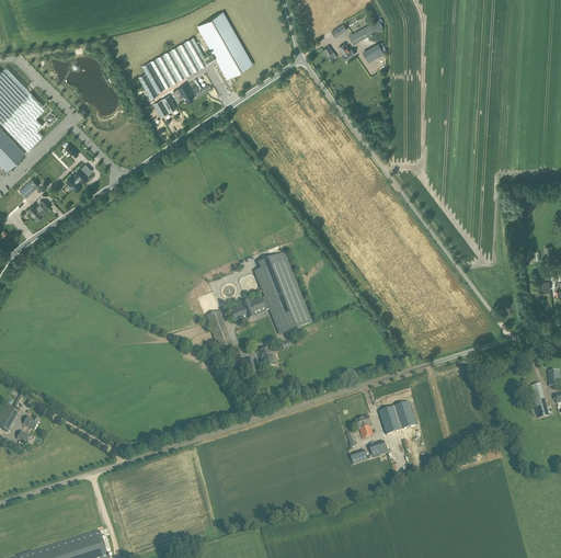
[(379,15),(348,33),(354,42),(384,24),(379,15)]
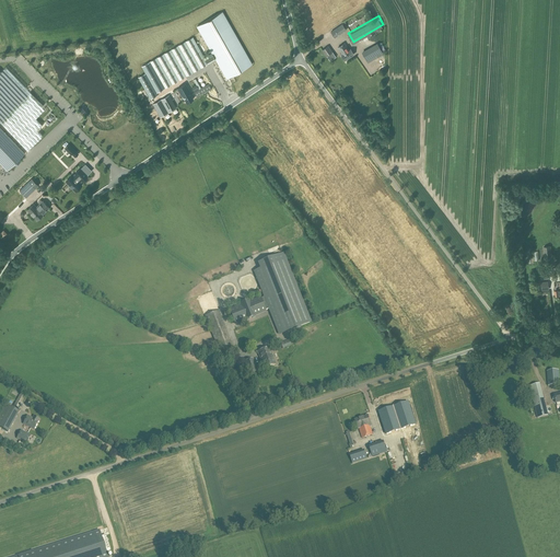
[(331,28),(335,34),(345,28),(346,27),(342,21),(331,28)]
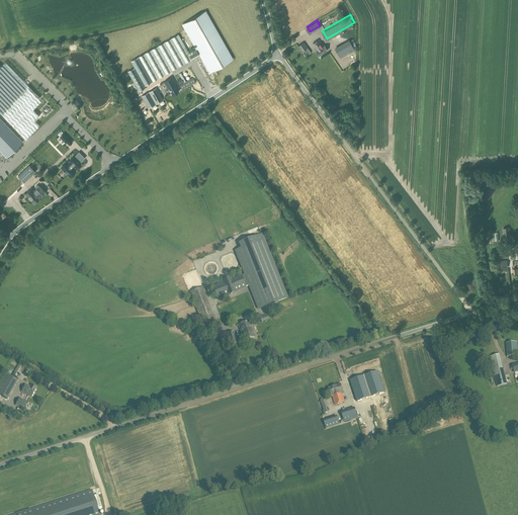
[(180,34),(142,53),(143,54),(140,56),(147,72),(140,75),(145,85),(156,79),(155,78),(175,68),(175,67),(191,59),(180,34)]
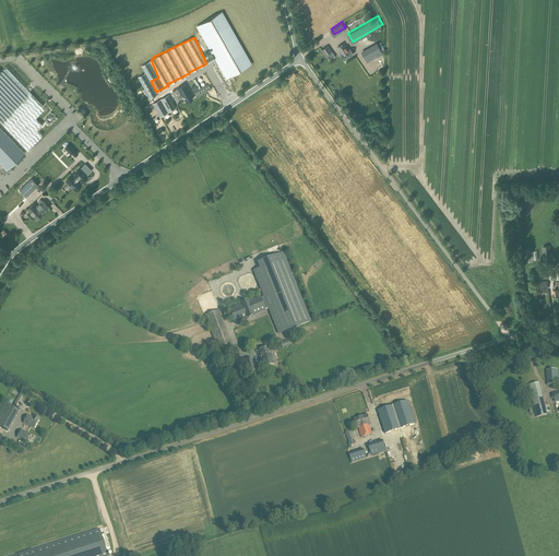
[(377,39),(361,49),(368,59),(383,50),(377,39)]
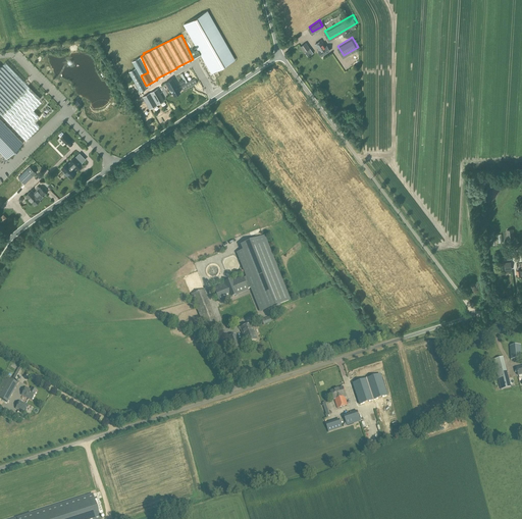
[(321,38),(315,42),(319,48),(318,49),(321,53),(329,48),(326,43),(325,44),(321,38)]
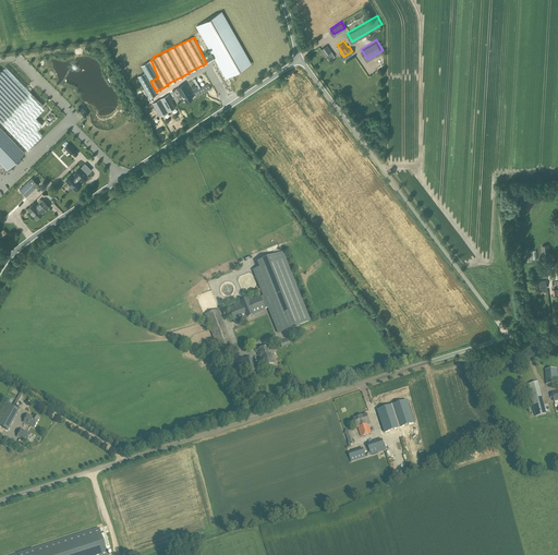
[(327,43),(320,47),(325,52),(331,48),(327,43)]
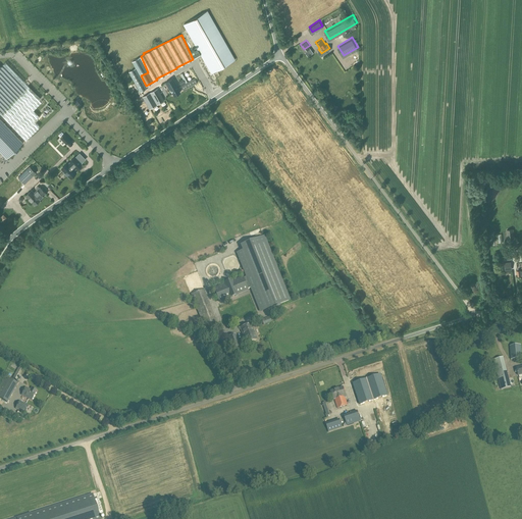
[(173,75),(165,80),(169,87),(170,86),(174,93),(180,90),(176,83),(177,82),(173,75)]
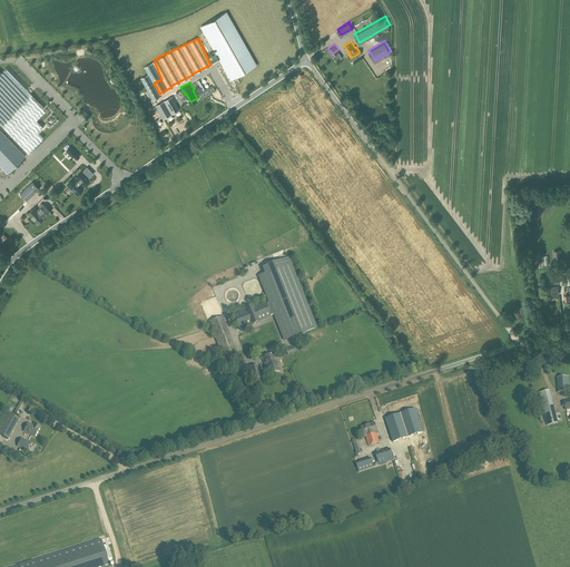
[(200,84),(196,86),(200,96),(215,87),(213,82),(203,88),(200,84)]
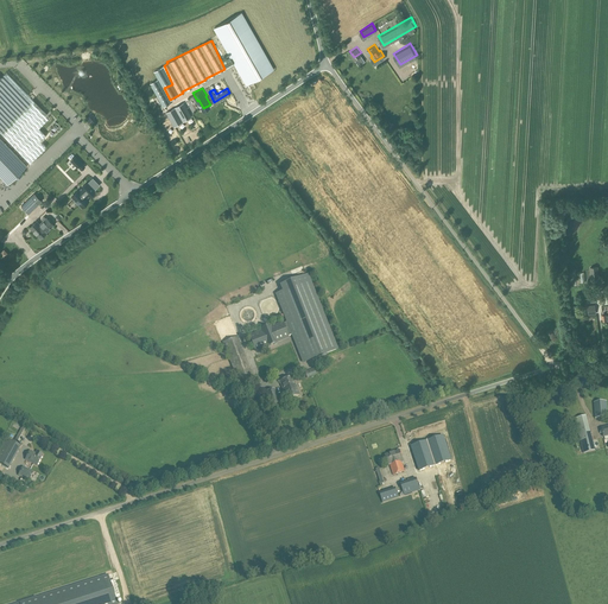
[(57,96),(50,102),(74,126),(80,120),(71,112),(71,110),(57,96)]
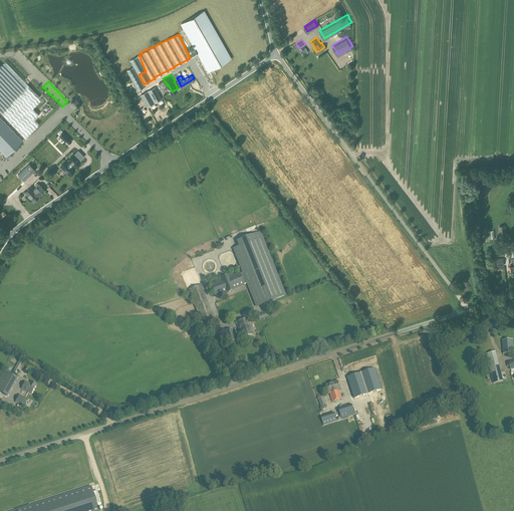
[(156,84),(141,92),(147,104),(162,95),(156,84)]
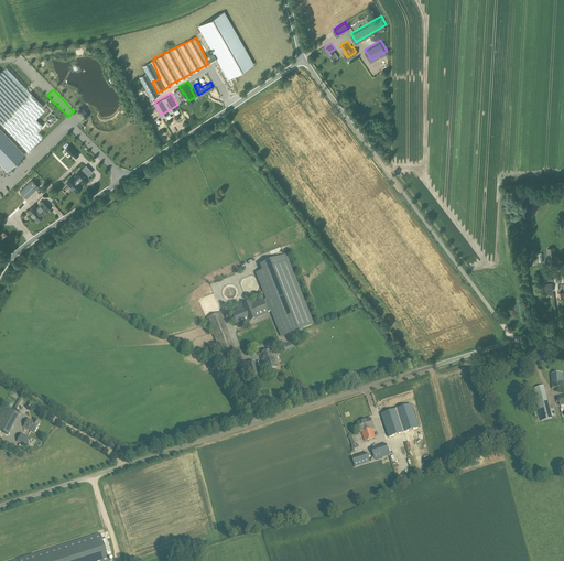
[(88,103),(80,110),(86,116),(95,108),(88,103)]
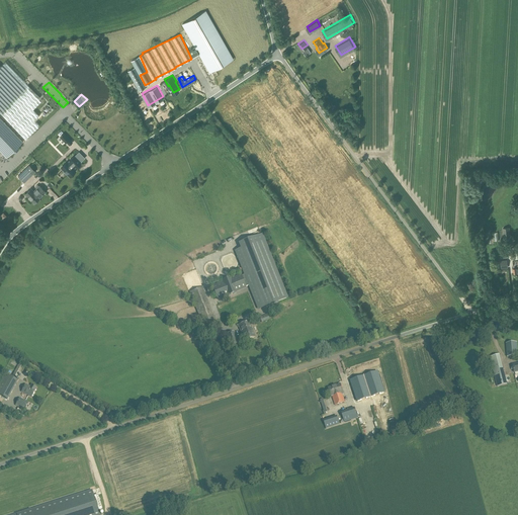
[(95,122),(103,116),(98,109),(90,116),(95,122)]
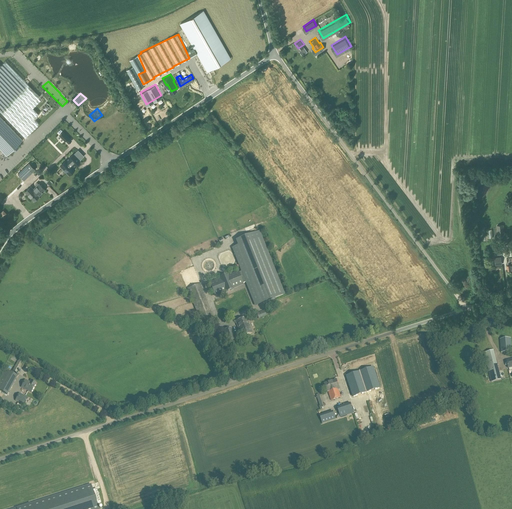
[(0,113),(0,145),(6,152),(23,137),(0,113)]
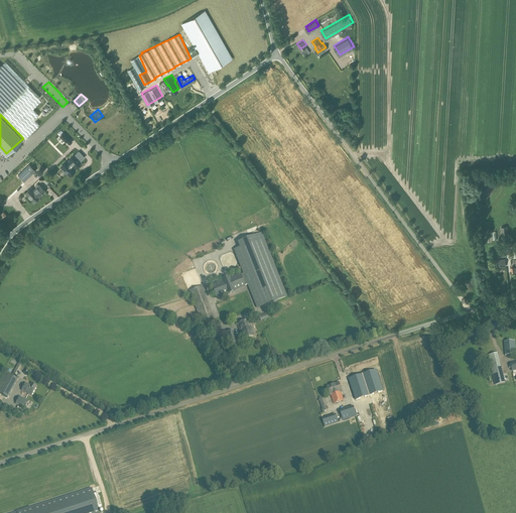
[(89,123),(91,121),(85,115),(83,118),(89,123)]
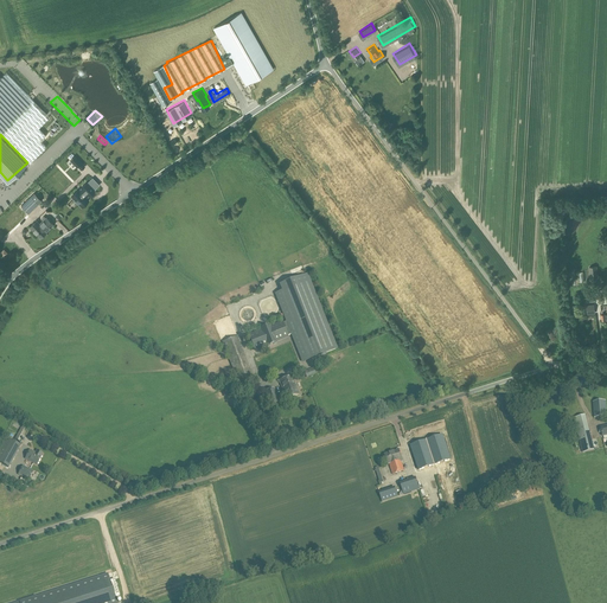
[(84,162),(75,152),(70,156),(76,164),(78,161),(82,165),(84,162)]
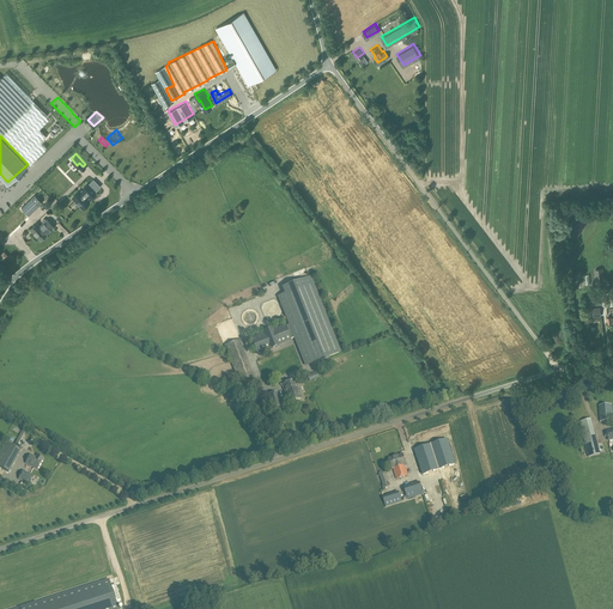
[(79,188),(72,195),(76,199),(76,200),(78,202),(79,201),(83,206),(90,199),(86,196),(89,194),(90,194),(96,189),(87,181),(82,186),(83,187),(80,189),(79,188)]
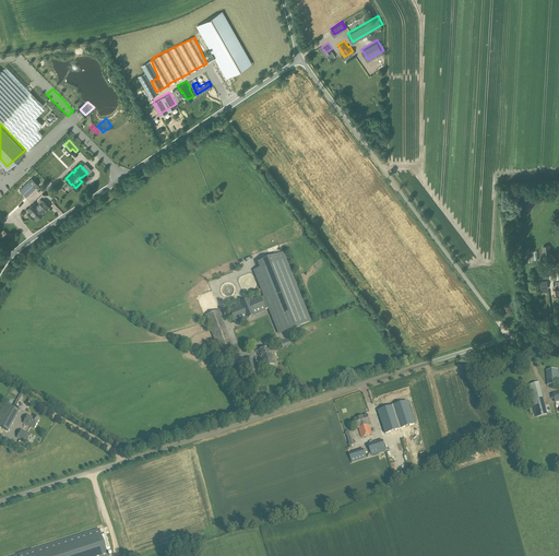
[(26,193),(38,181),(32,175),(20,186),(26,193)]
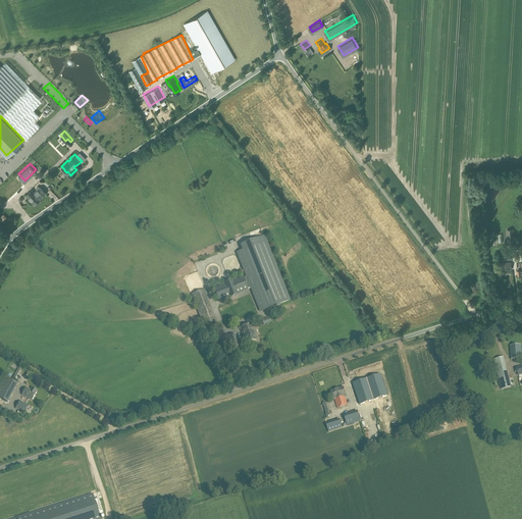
[(13,190),(20,183),(13,175),(6,183),(7,184),(0,191),(0,192),(5,198),(13,190)]
